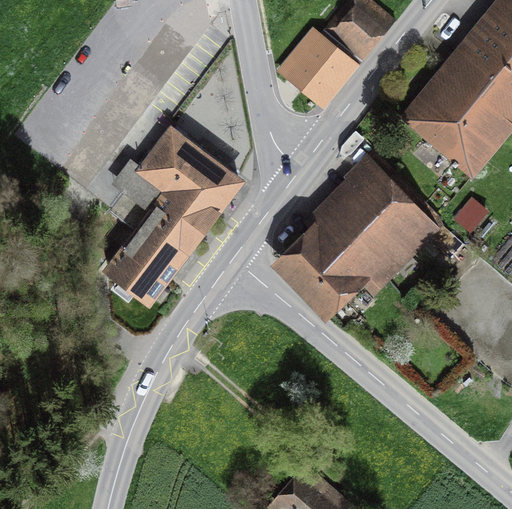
[(368,0),(348,0),(321,34),(360,66),(378,43),(396,21),(368,0)]
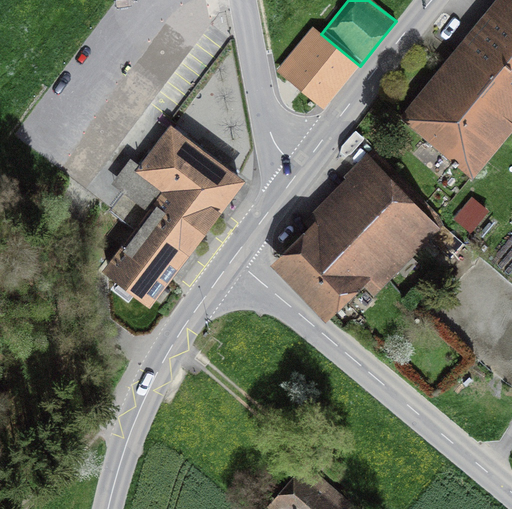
[(511,0),(496,0),(399,118),(473,179),(511,132),(511,0)]
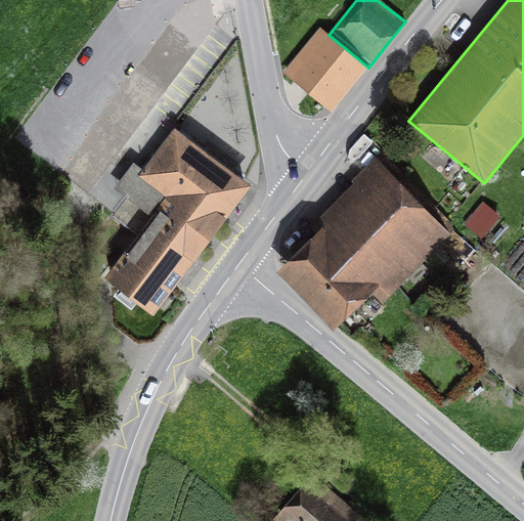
[(349,91),(368,68),(329,35),(320,29),(295,60),(302,66),(291,80),(332,113),(349,91)]
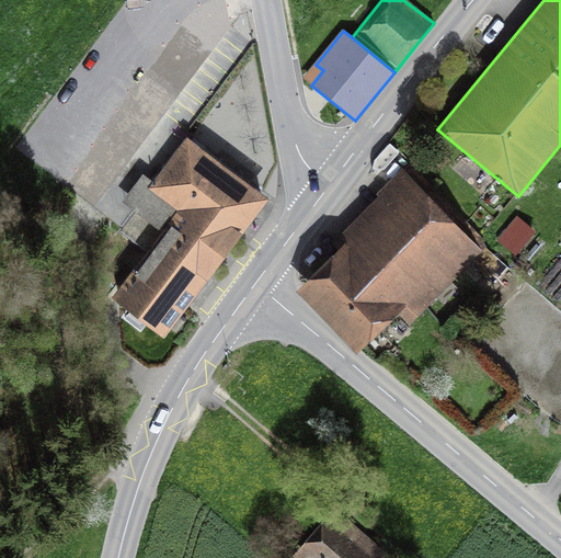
[(145,253),(112,296),(163,336),(270,200),(187,136),(152,181),(142,173),(104,221),(145,253)]
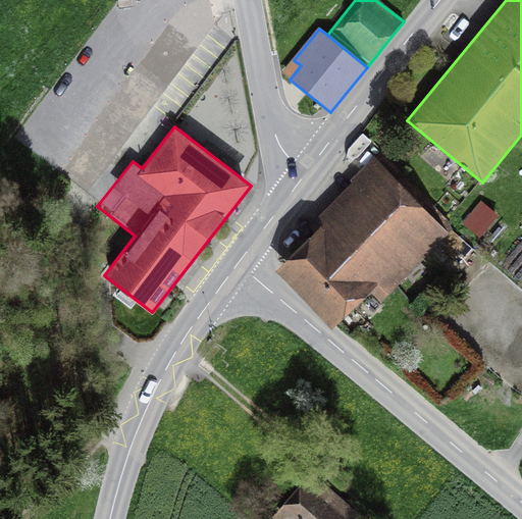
[(312,232),(274,270),(331,329),(369,292),(380,303),(451,235),(374,157),(350,182),(352,184),(307,227),(312,232)]
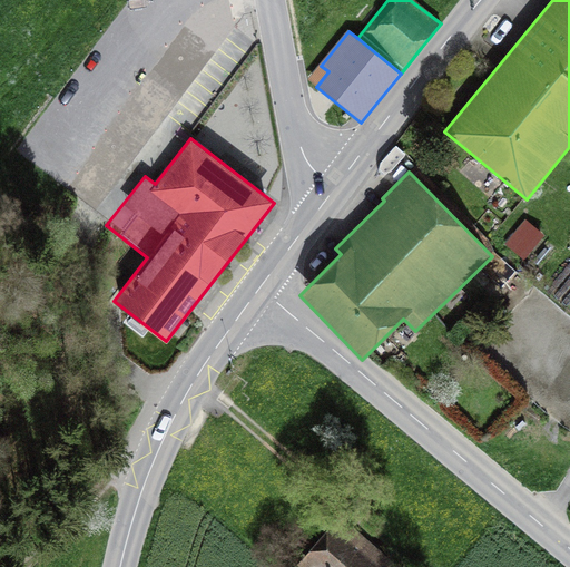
[(526,221),(504,246),(522,262),(544,236),(526,221)]
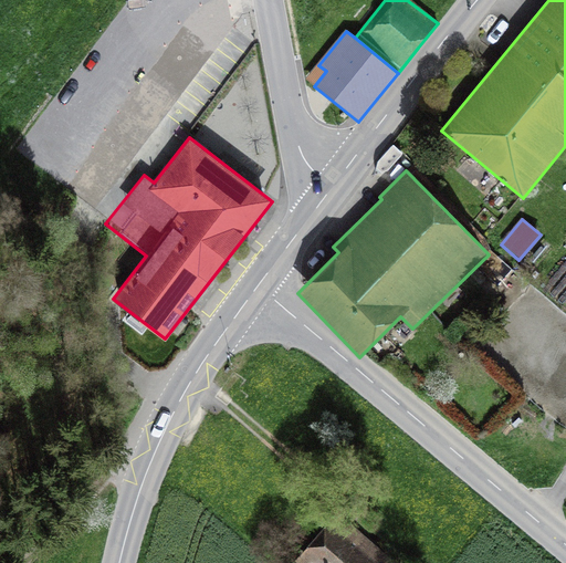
[(384,562),(389,558),(336,511),(293,559),(296,562),(384,562)]
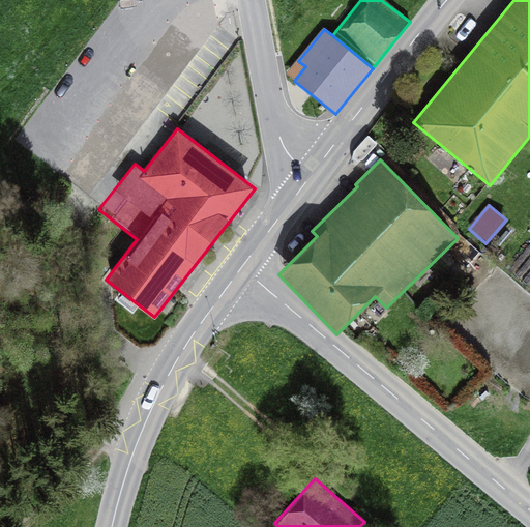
All buildings are outlined.
